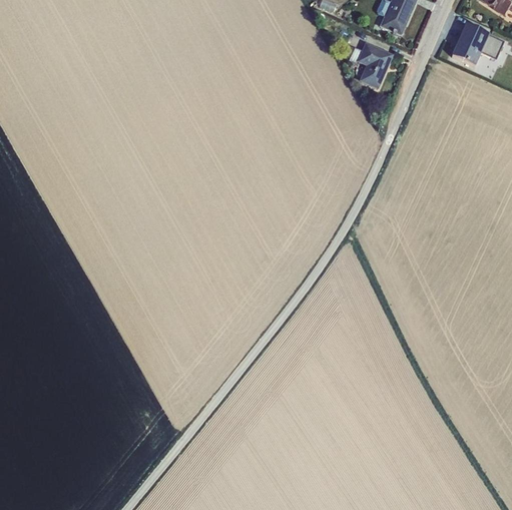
[(320,0),(319,4),(334,10),(337,2),(331,0),(320,0)]
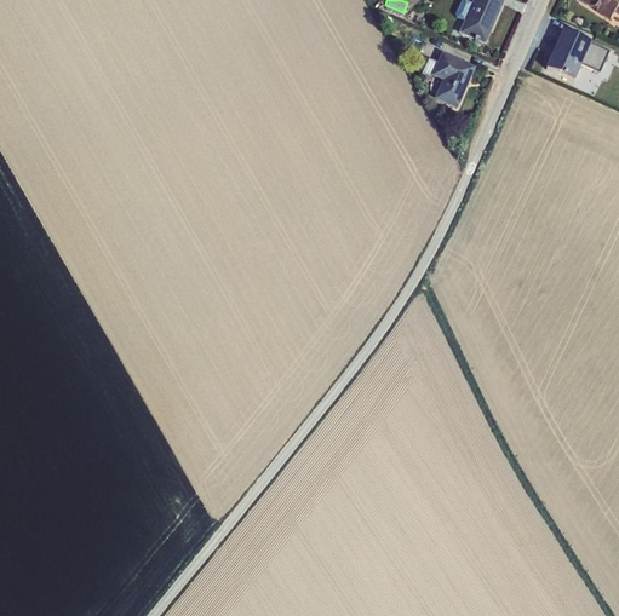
[(464,18),(471,1),(469,0),(463,0),(457,16),(464,18)]
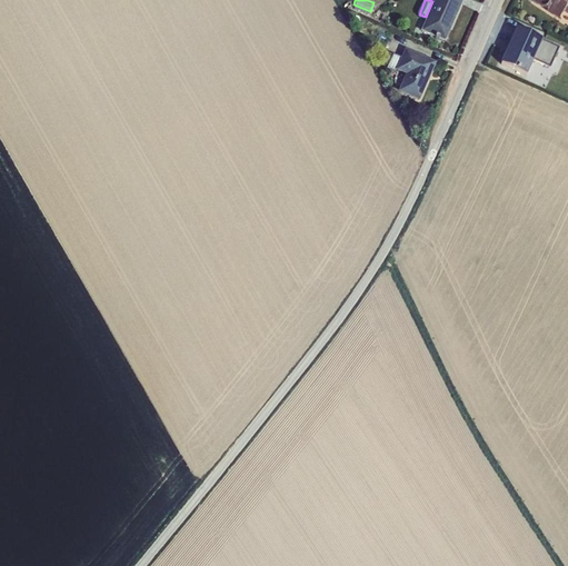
[(420,28),(445,38),(461,0),(432,0),(432,1),(426,17),(420,28)]
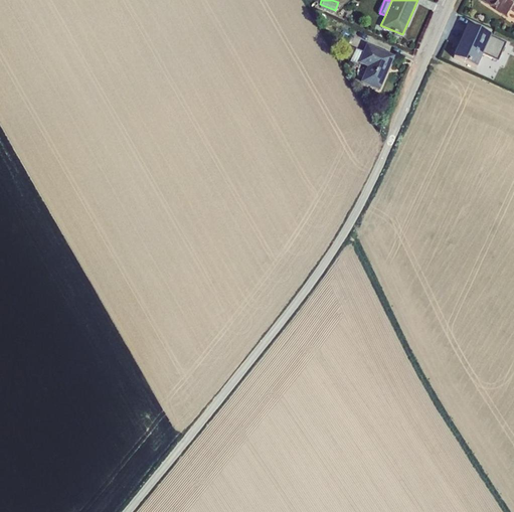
[(484,0),(505,14),(510,7),(513,9),(513,0),(484,0)]
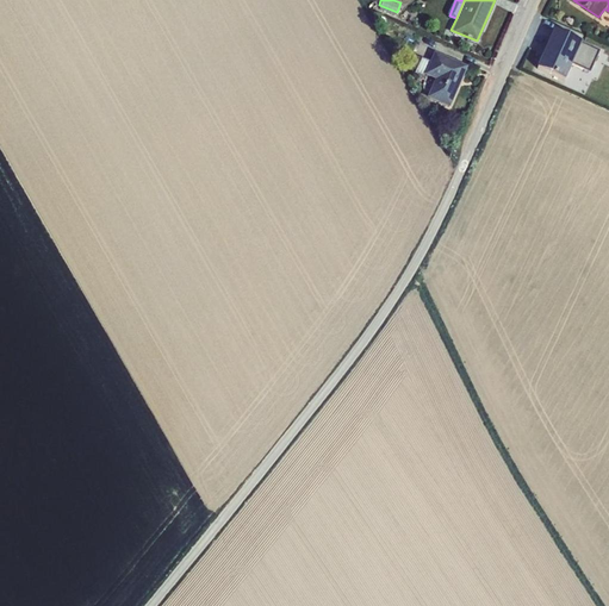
[(582,42),(554,29),(536,67),(564,79),(571,63),(582,42)]
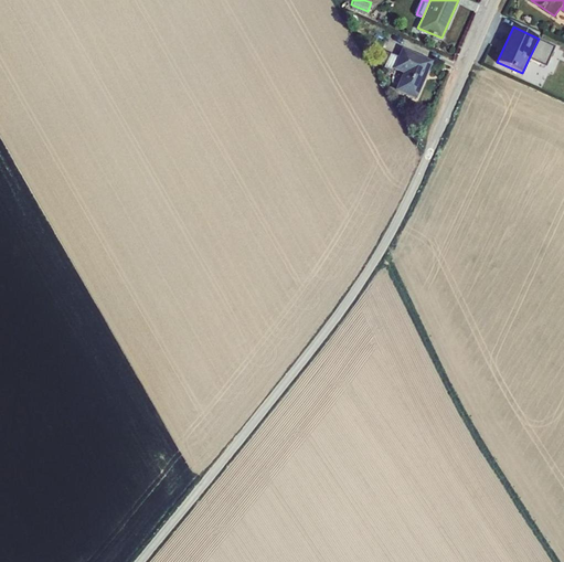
[(555,45),(539,39),(529,59),(546,66),(555,45)]
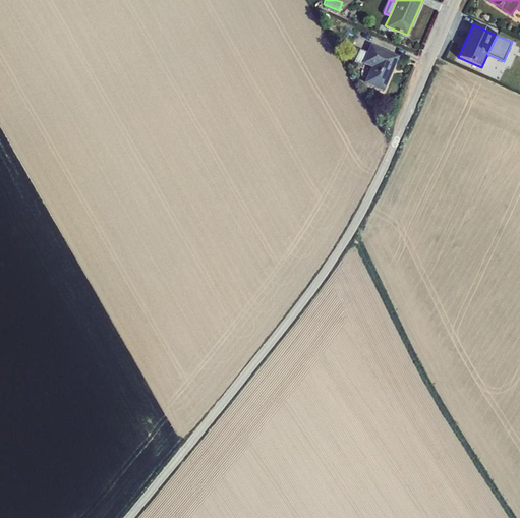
[(384,90),(398,55),(369,43),(366,51),(361,61),(363,62),(370,65),(363,81),(384,90)]
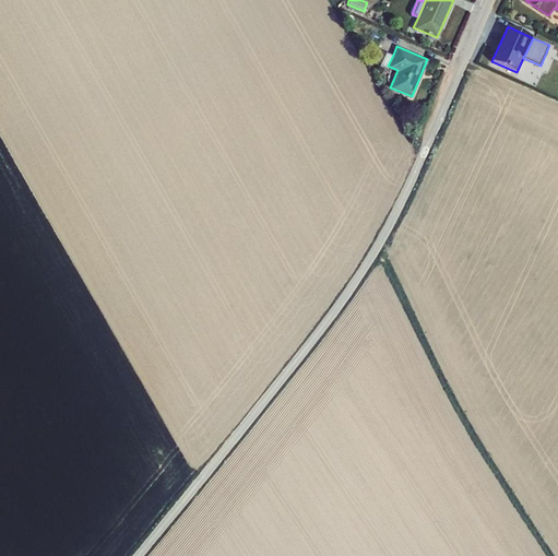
[(388,66),(393,55),(375,47),(370,58),(380,62),(379,64),(389,70),(390,67),(388,66)]
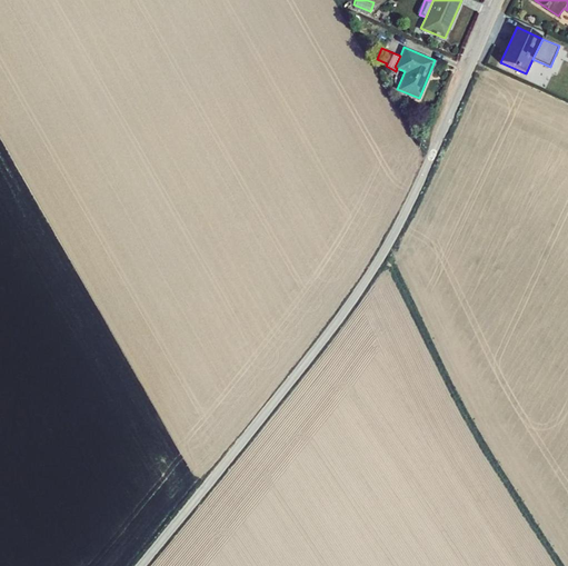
All buildings are outlined.
